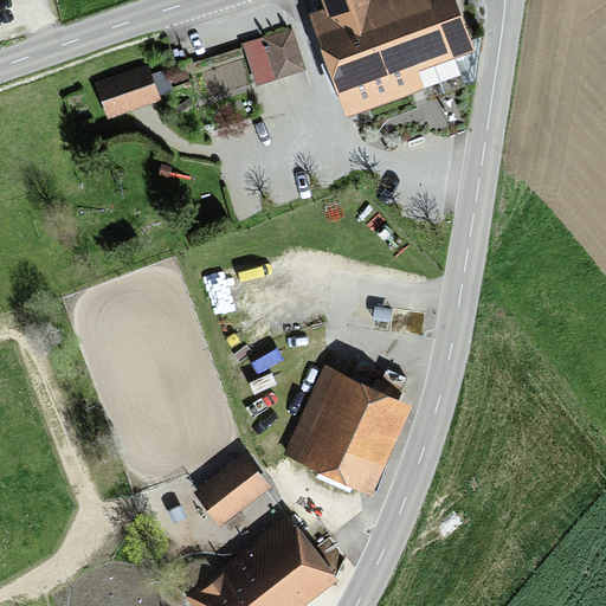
[(322,0),(324,5),(310,10),(348,114),(425,85),(419,70),(455,57),(453,55),(475,46),(457,0),(322,0)]
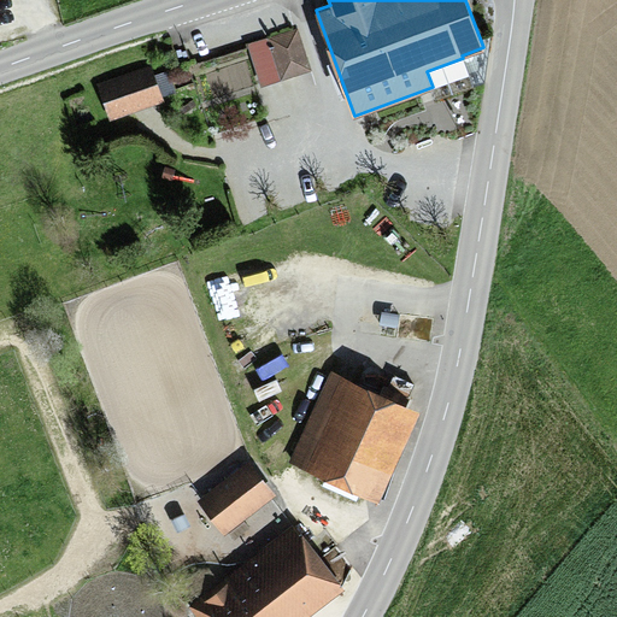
[(311,70),(298,28),(254,41),(256,46),(248,48),(260,86),(311,70)]
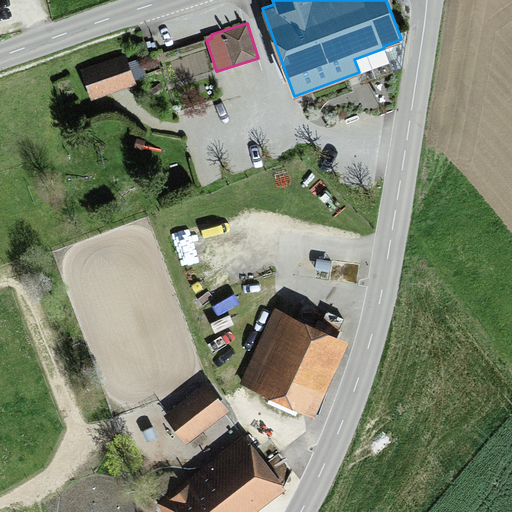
[(81,70),(92,100),(136,83),(125,53),(81,70)]
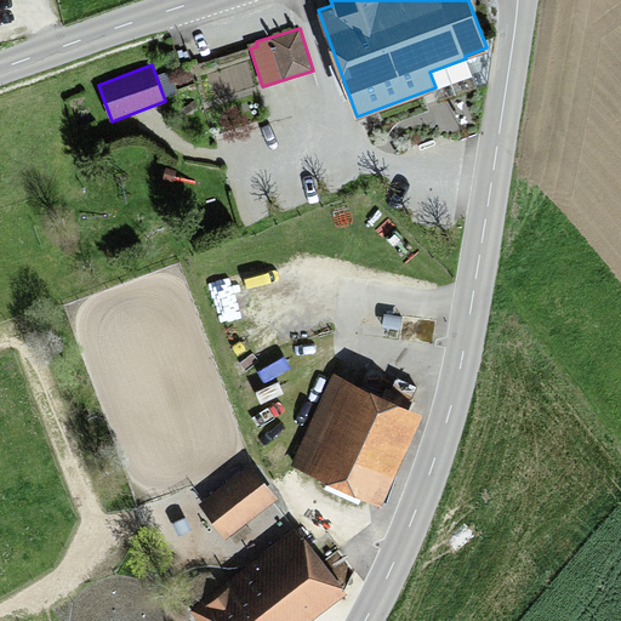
[(163,176),(172,180),(176,169),(166,165),(163,176)]
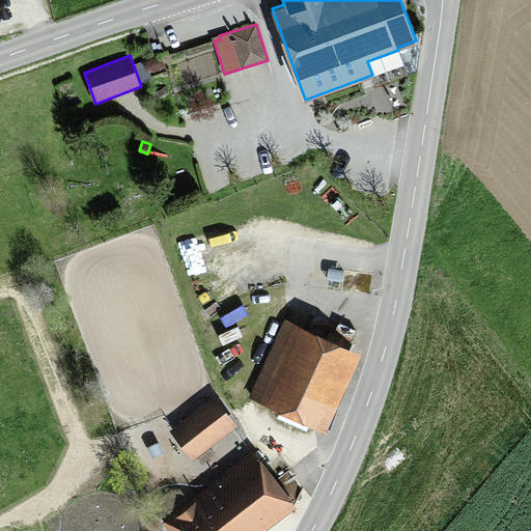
[(326,430),(362,353),(285,318),(249,396),(281,410),(278,417),(307,430),(310,423),(326,430)]
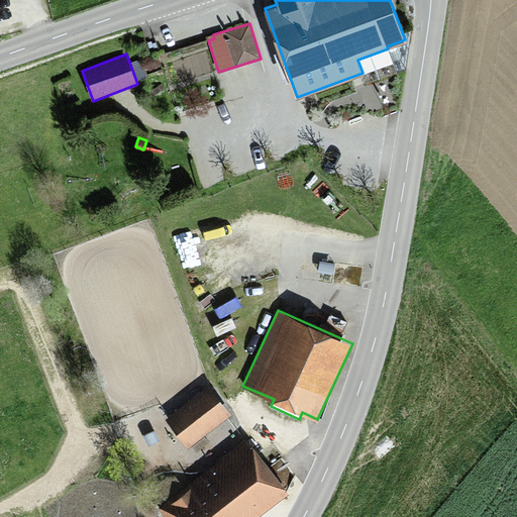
[(240,377),(232,369),(222,378),(229,387),(240,377)]
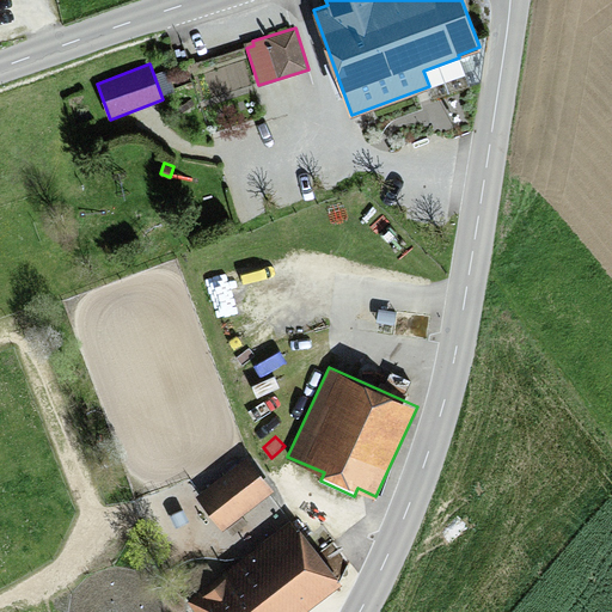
[(273,490),(246,457),(196,495),(222,530),(226,526),(231,534),(248,521),(242,514),(273,490)]
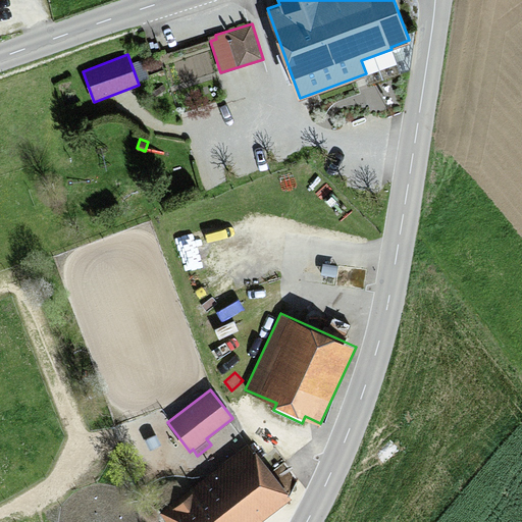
[(159,512),(166,521),(260,521),(292,498),(248,442),(159,512)]
